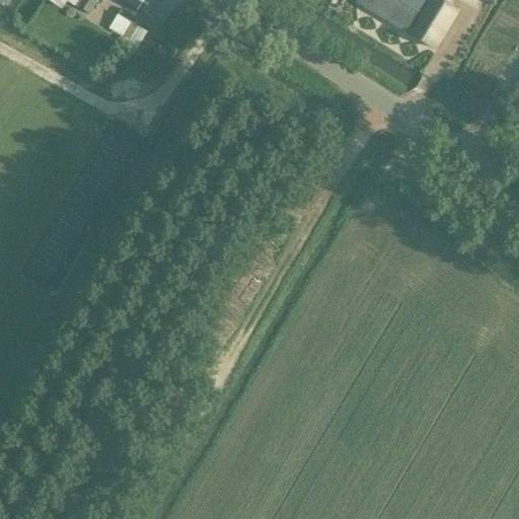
[(49,0),(62,9),(68,1),(78,8),(80,6),(89,12),(97,0),(49,0)]
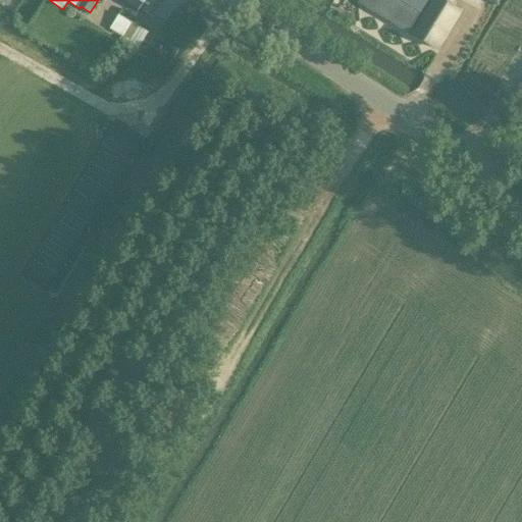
[(162,4),(156,0),(119,0),(138,12),(140,8),(153,17),(162,4)]
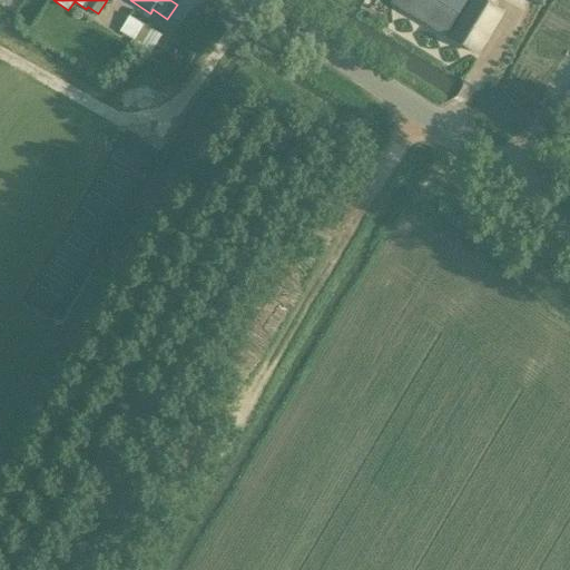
[(387,0),(449,37),(470,0),(387,0)]
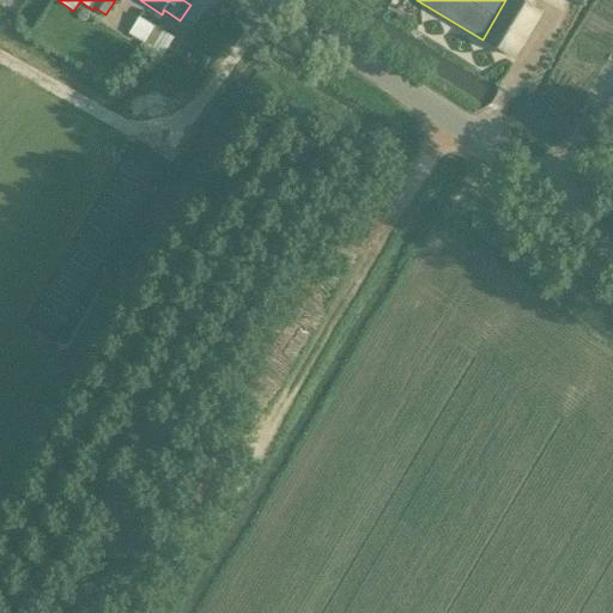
[(542,12),(522,0),(505,0),(483,40),(515,58),(542,12)]
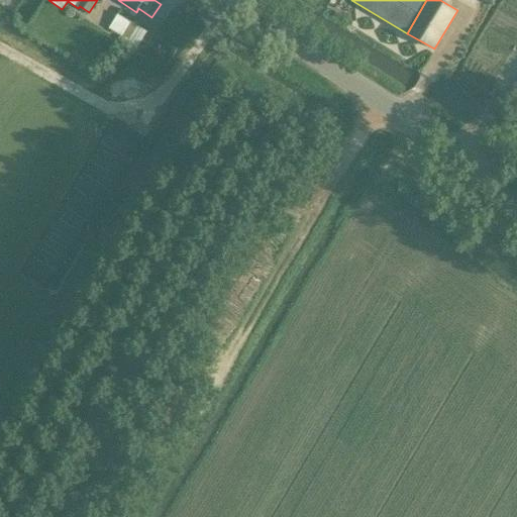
[(117,14),(109,27),(121,35),(129,21),(117,14)]
